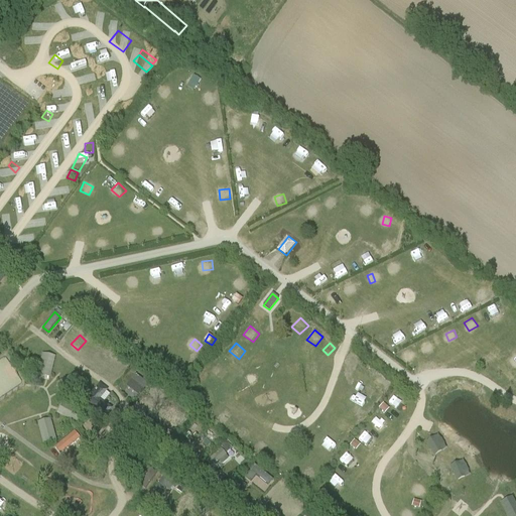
[(407,362),(414,356),(407,348),(400,355),(407,362)]
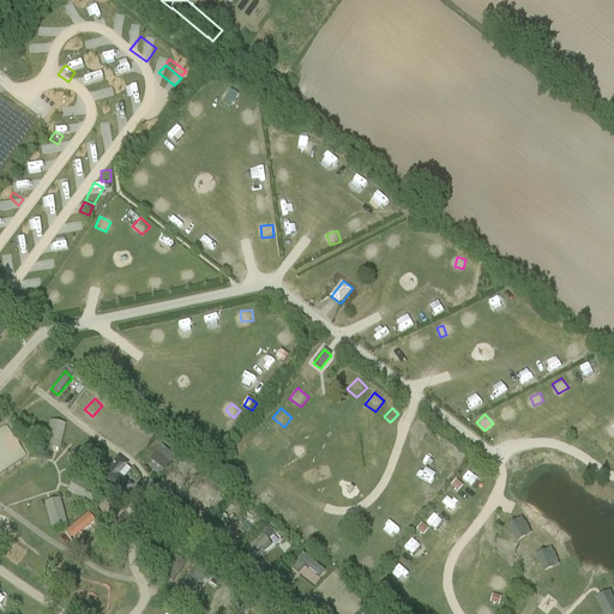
[(47,447),(62,449),(66,422),(50,421),(47,447)]
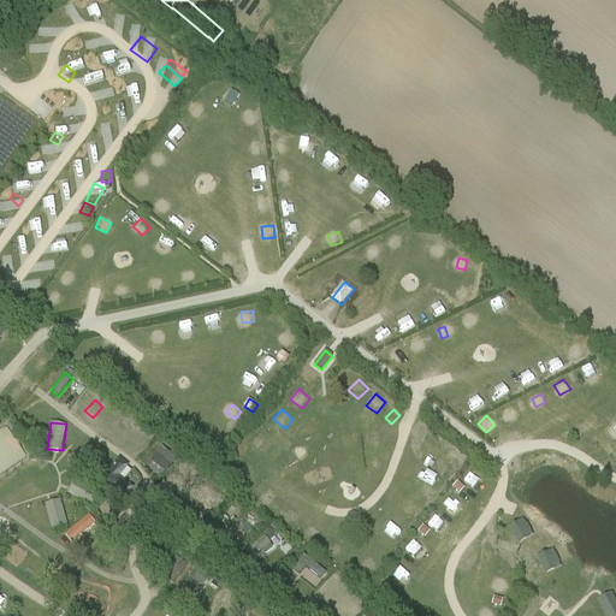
[(117,443),(125,450),(132,440),(142,448),(148,439),(130,425),(117,443)]
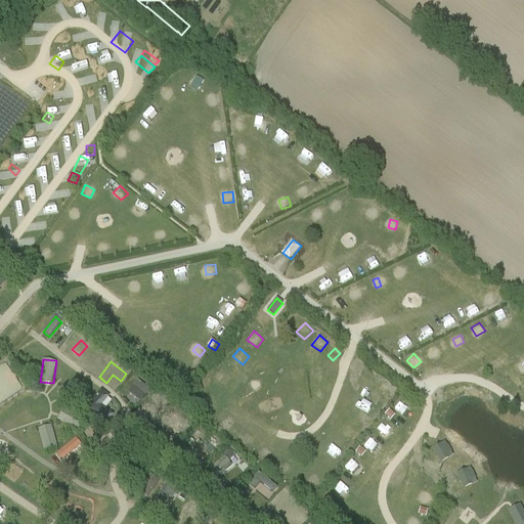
[(290,368),(291,382),(307,381),(306,367),(290,368)]
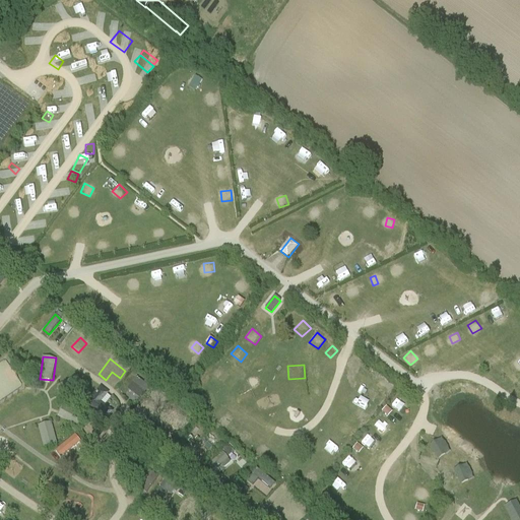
[(223,382),(230,374),(220,366),(213,374),(223,382)]
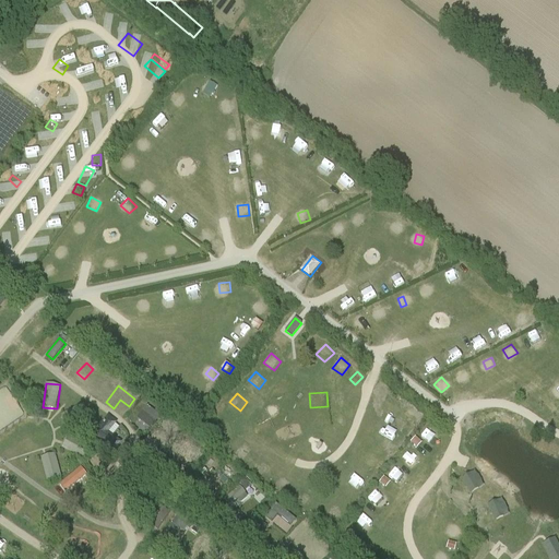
[(393,395),(381,407),(390,415),(402,403),(393,395)]
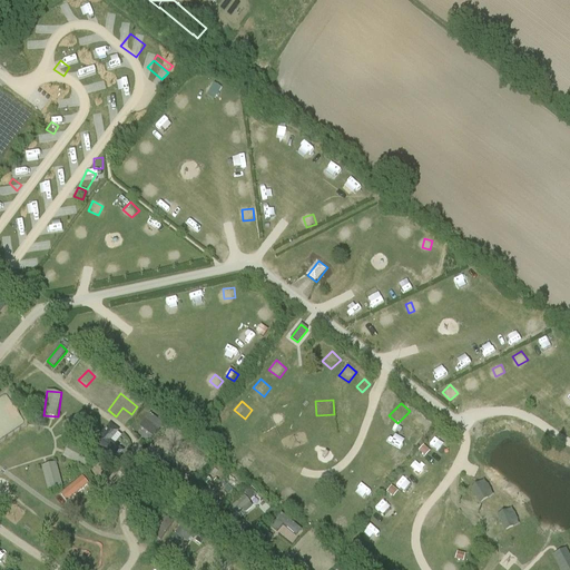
[(86,411),(64,423),(72,438),(94,425),(86,411)]
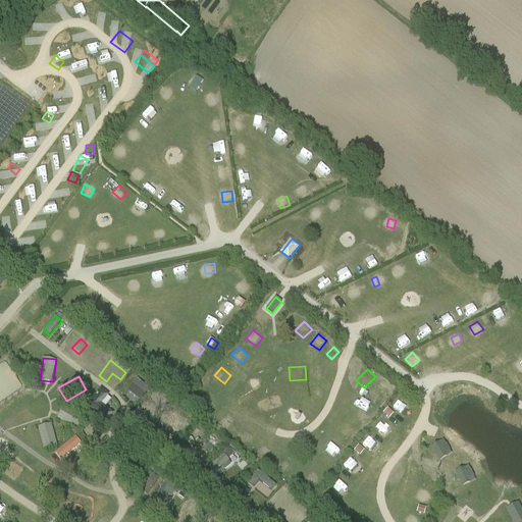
[(309,386),(314,402),(326,398),(321,382),(309,386)]
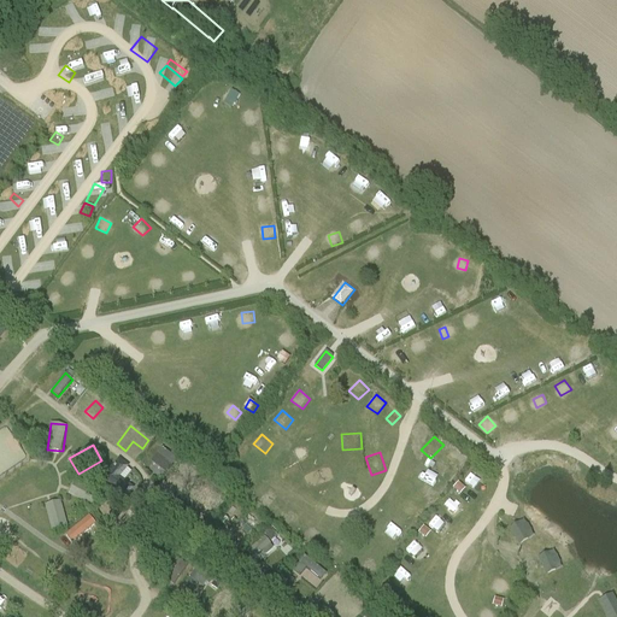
[(439,462),(442,475),(457,470),(453,458),(439,462)]
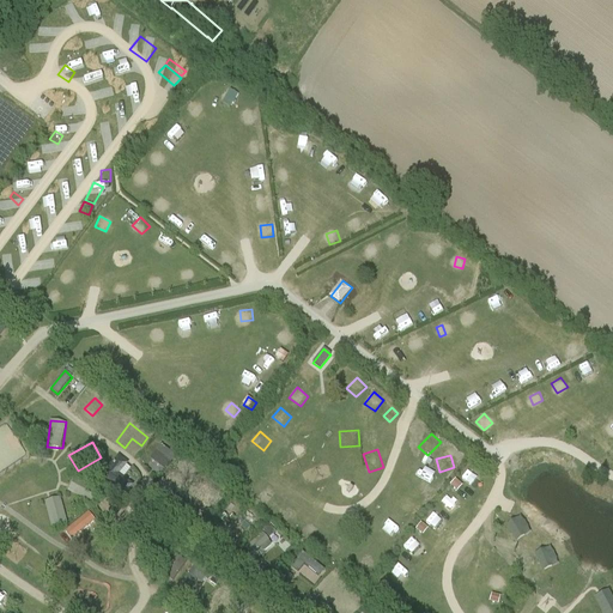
[(139,477),(115,457),(101,477),(125,496),(139,477)]
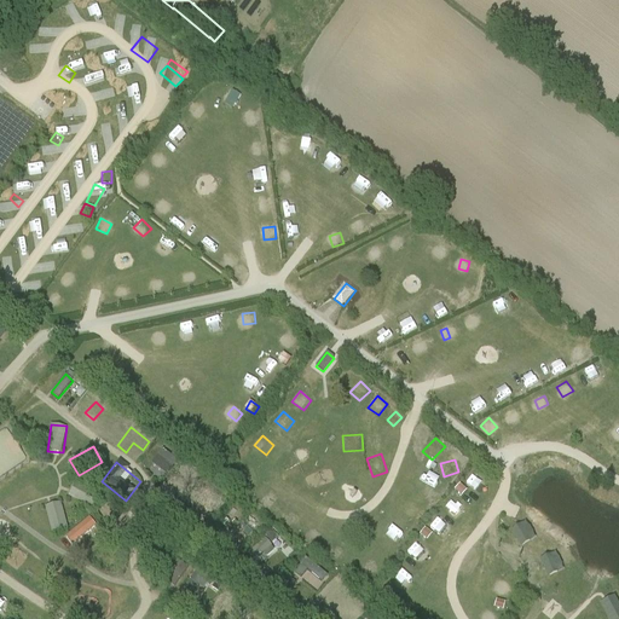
[(254,468),(239,470),(241,481),(255,480),(254,468)]
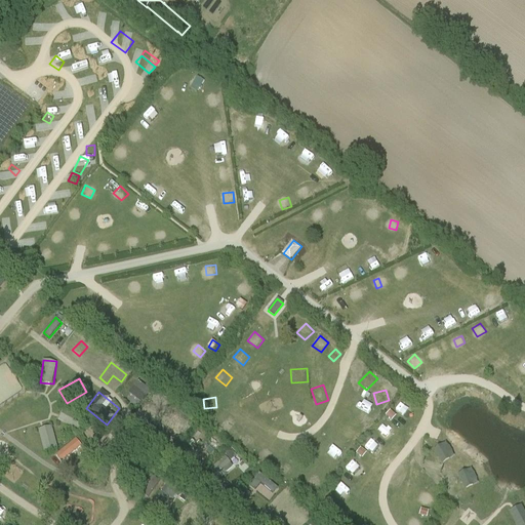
[(366,427),(373,417),(362,409),(355,418),(366,427)]
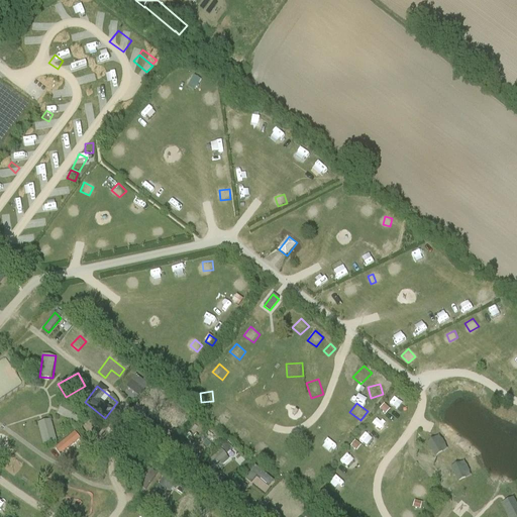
[(381,410),(386,415),(390,409),(385,405),(381,410)]
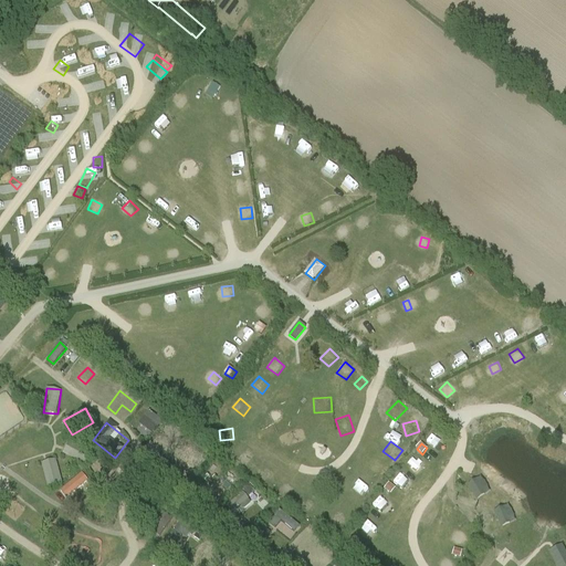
[(239,460),(248,467),(255,456),(247,450),(239,460)]
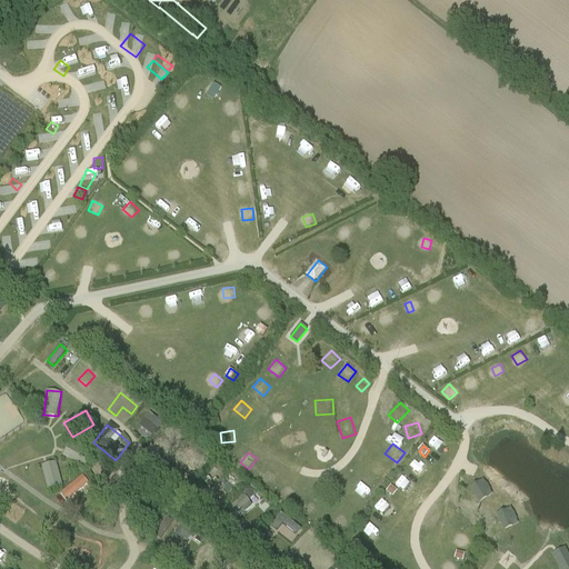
[(41,466),(48,490),(62,486),(56,461),(41,466)]
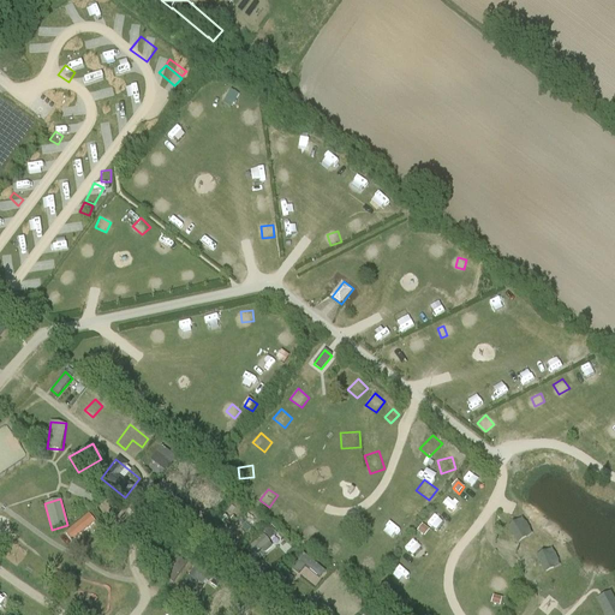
[(401,508),(413,519),(422,511),(410,500),(401,508)]
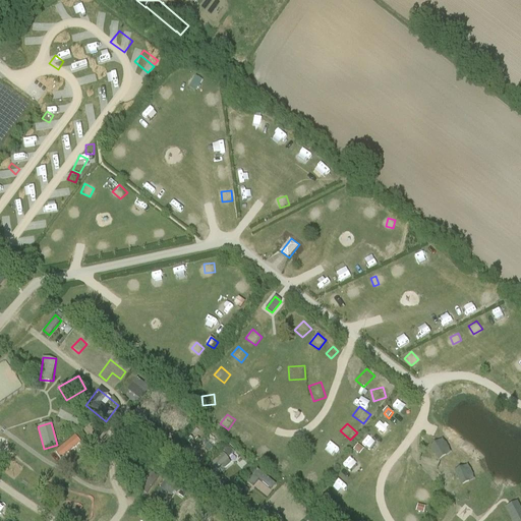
[(243,427),(236,438),(245,444),(252,433),(243,427)]
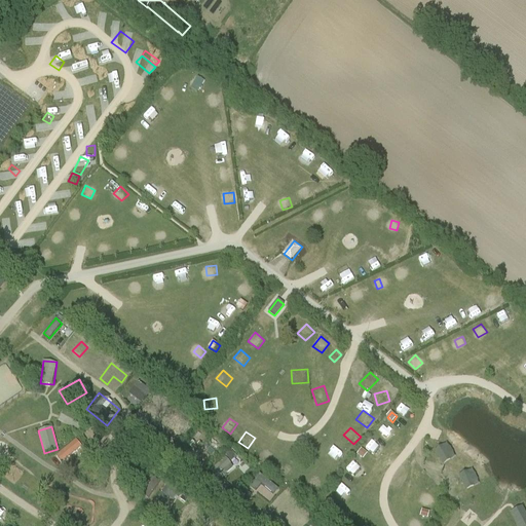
[(444,431),(434,457),(445,461),(454,436),(444,431)]
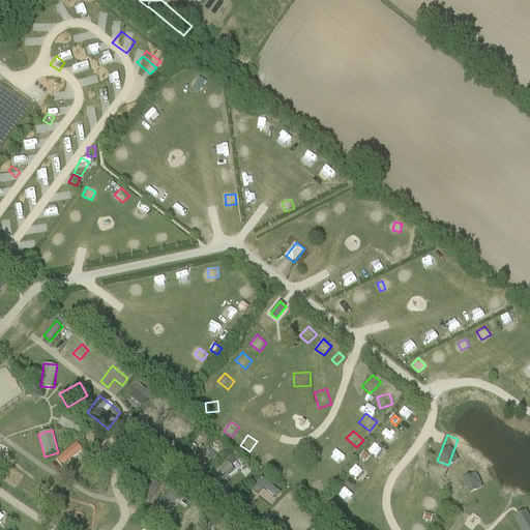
[(62,468),(83,450),(77,443),(55,460),(62,468)]
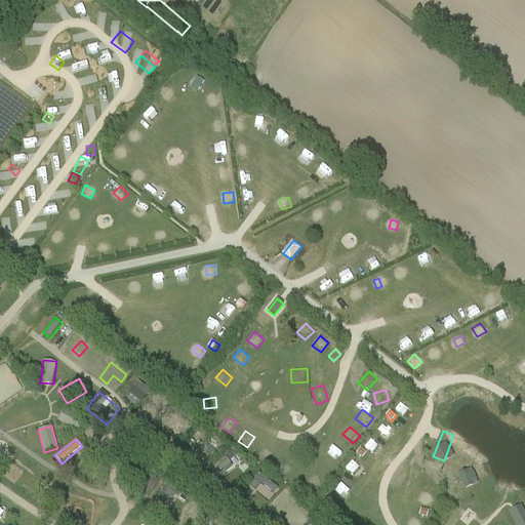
[(367,447),(375,452),(380,444),(372,439),(367,447)]
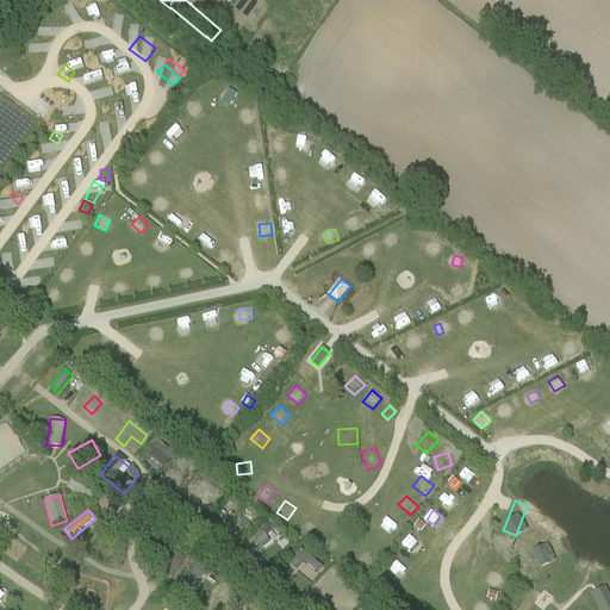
[(307,518),(299,530),(309,537),(317,526),(307,518)]
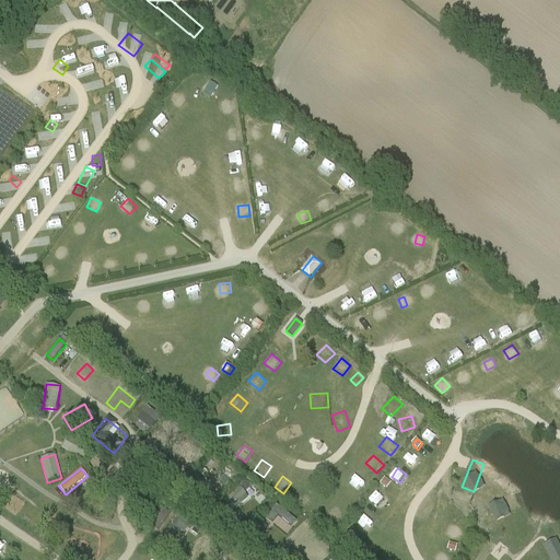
[(385,478),(380,483),(386,489),(391,483),(385,478)]
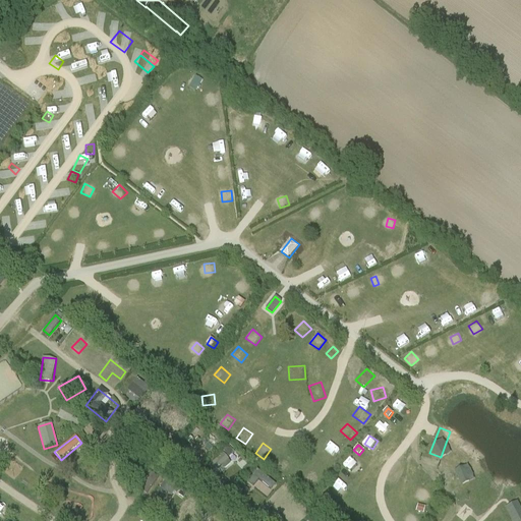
[(462,475),(475,450),(465,445),(452,469),(462,475)]
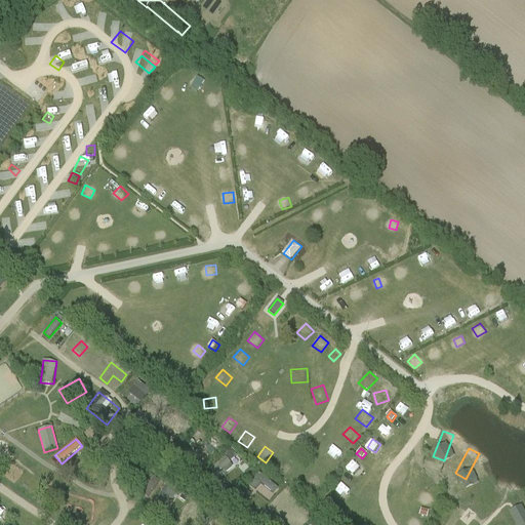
[(335,468),(341,459),(330,450),(324,458),(335,468)]
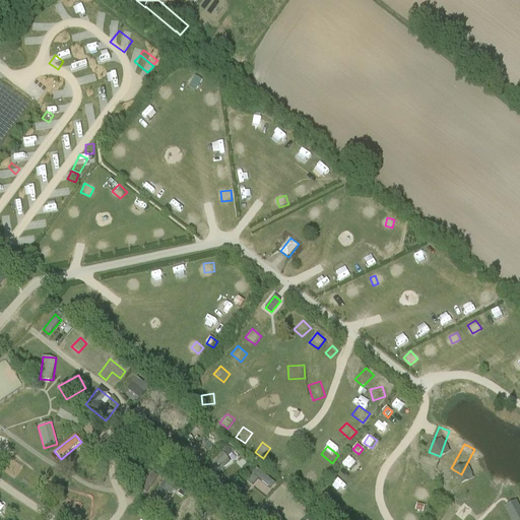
[(223,453),(202,469),(209,477),(231,461),(223,453)]
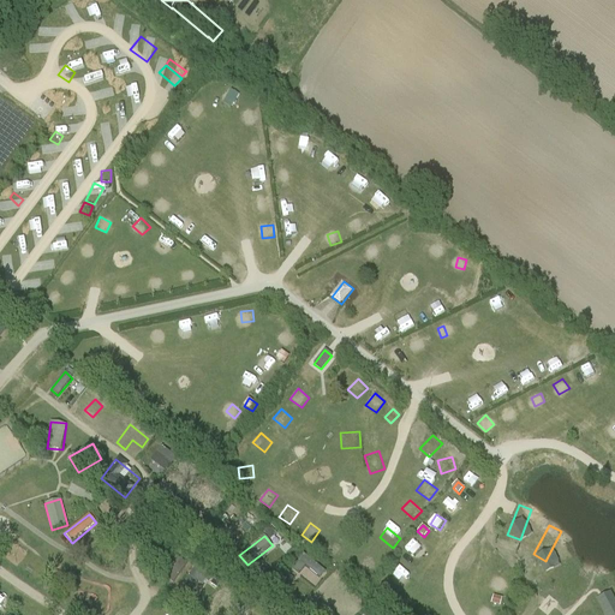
[(324,551),(335,557),(342,547),(332,539),(324,551)]
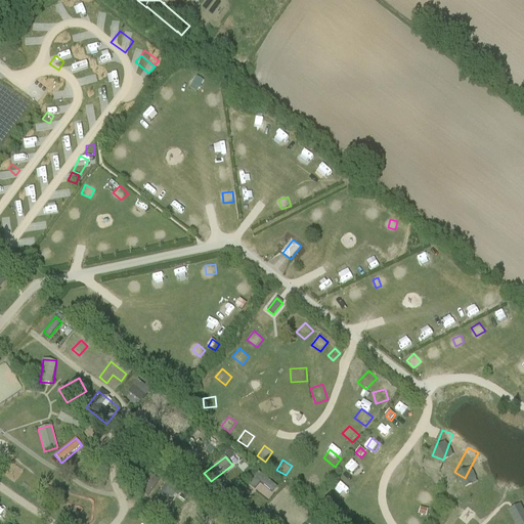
[(308,474),(311,486),(320,484),(317,471),(308,474)]
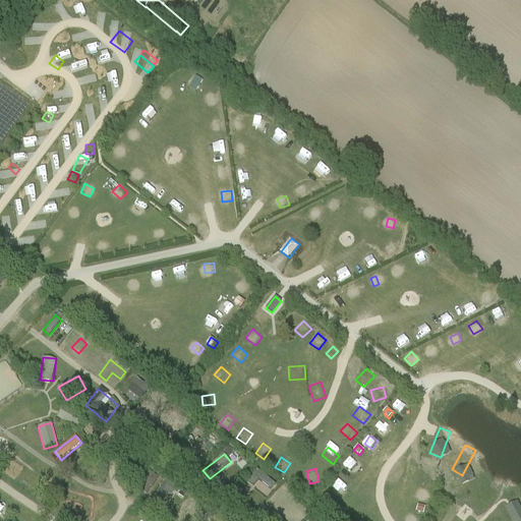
[(258,469),(247,482),(266,499),(278,485),(258,469)]
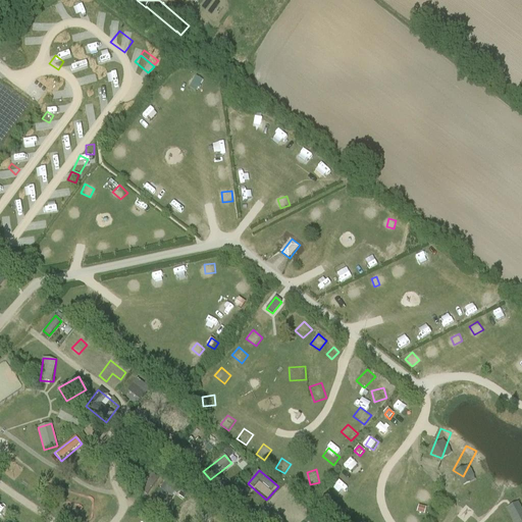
[(521,521),(521,510),(518,502),(507,508),(514,521),(521,521)]
